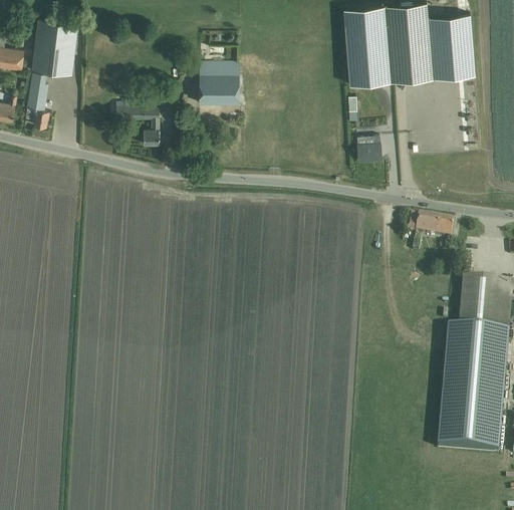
[(427,5),(384,8),(391,84),(435,81),(430,20),(430,19),(429,19),(427,5)]
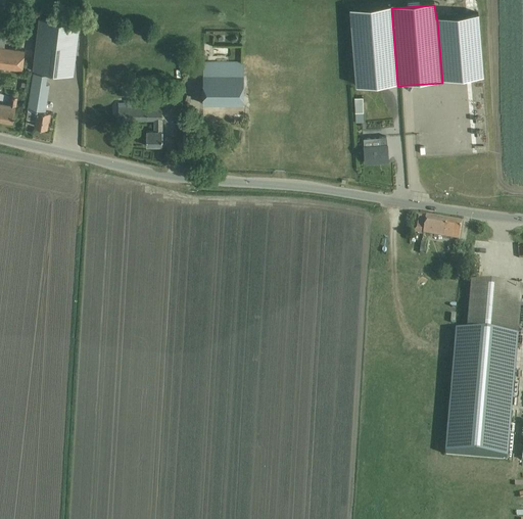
[(391,8),(350,12),(357,89),(397,86),(391,8)]
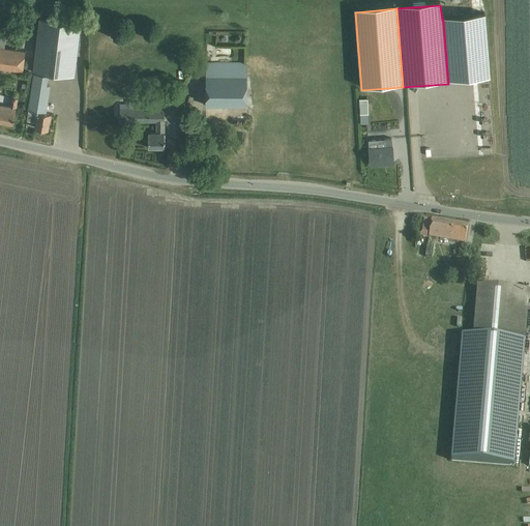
[(443,21),(448,84),(490,80),(484,18),(443,21)]
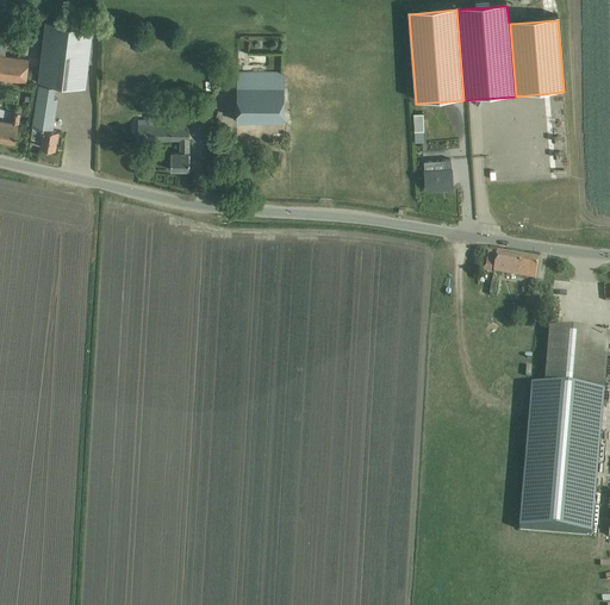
[(93,32),(45,26),(38,86),(86,92),(93,32)]
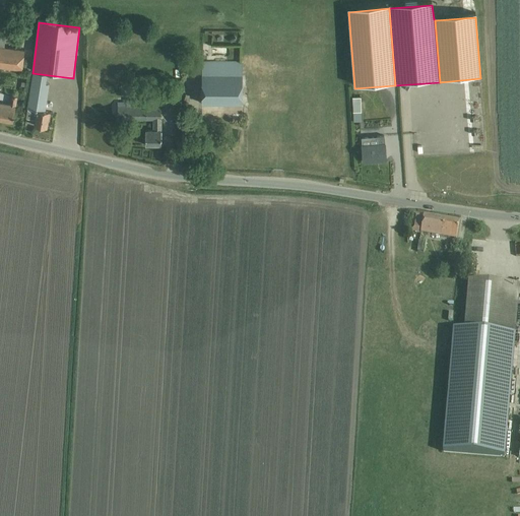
[(0,39),(13,42),(15,31),(9,30),(9,28),(0,26),(0,39)]
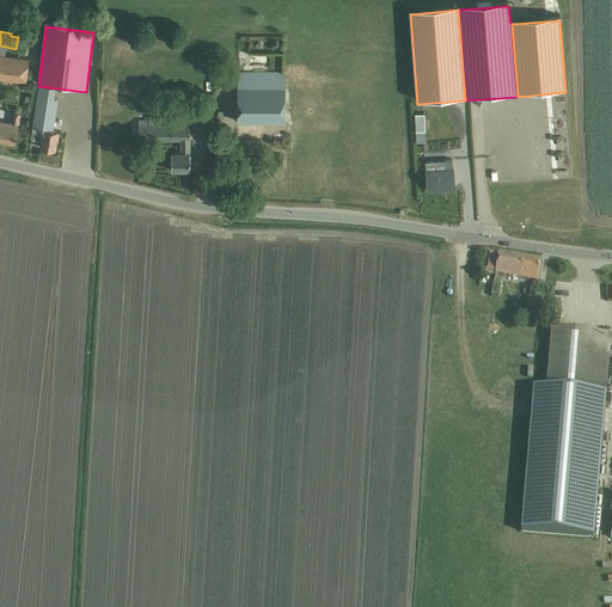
[(0,83),(25,86),(28,62),(0,59),(0,83)]
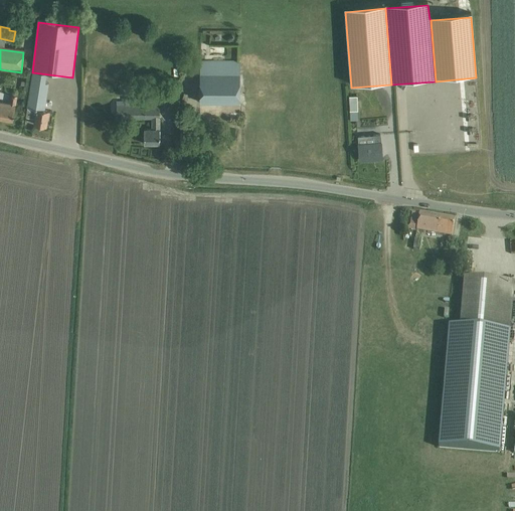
[(200,65),(199,106),(239,107),(240,65),(200,65)]
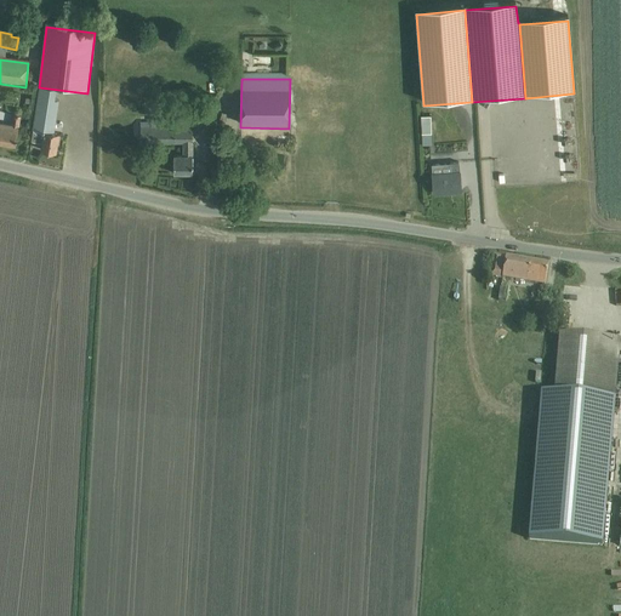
[(33,133),(30,146),(34,146),(34,143),(43,146),(40,154),(56,157),(57,148),(58,148),(61,140),(60,140),(60,138),(53,137),(56,125),(60,104),(53,103),(56,92),(39,90),(33,133)]
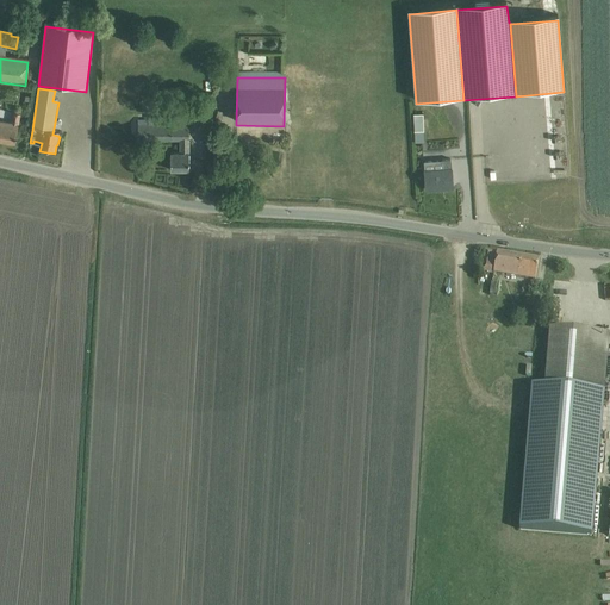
[(0,144),(16,148),(17,136),(20,118),(12,117),(11,125),(8,125),(0,124),(0,144)]
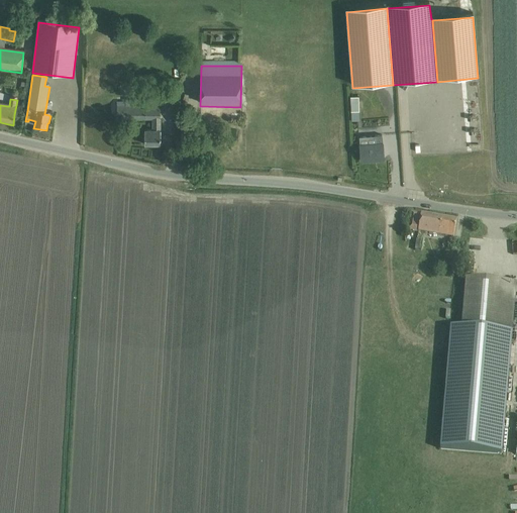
[(358,101),(350,101),(351,115),(358,115),(358,101)]
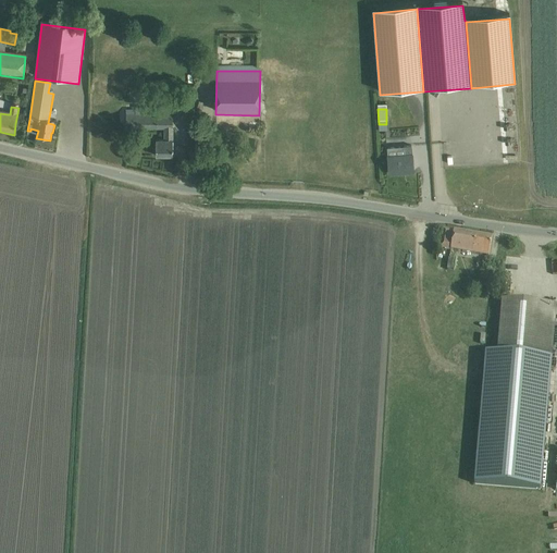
[(156,118),(125,118),(125,132),(164,132),(164,144),(156,144),(156,149),(156,160),(173,160),(173,149),(173,118),(165,118),(165,111),(156,111),(156,118)]
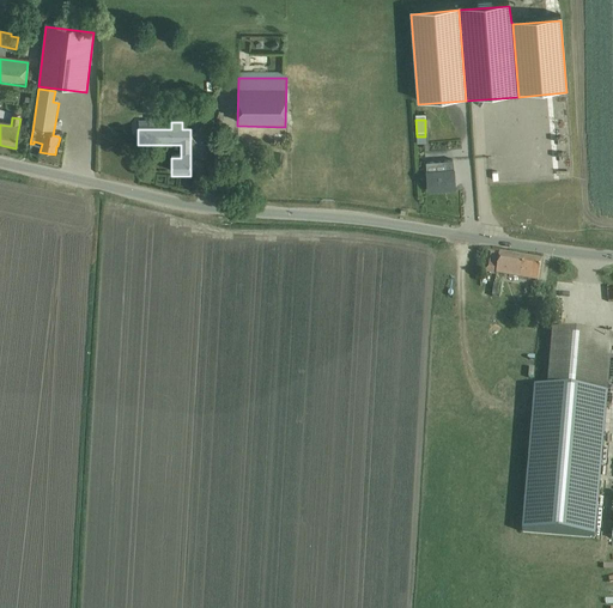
[(216,153),(230,153),(230,141),(216,141),(216,153)]
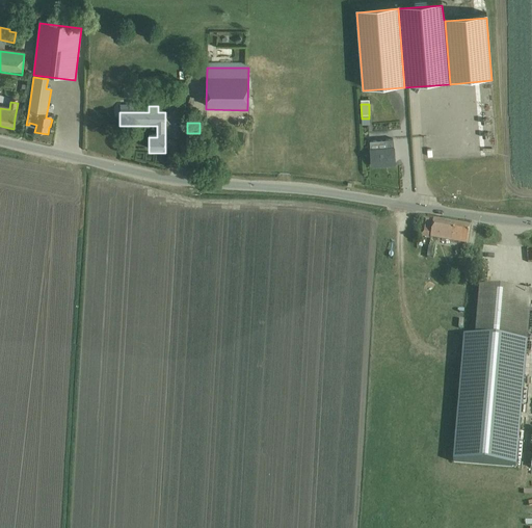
[(395,167),(394,157),(394,150),(393,142),(386,143),(387,153),(370,154),(371,169),(395,167)]
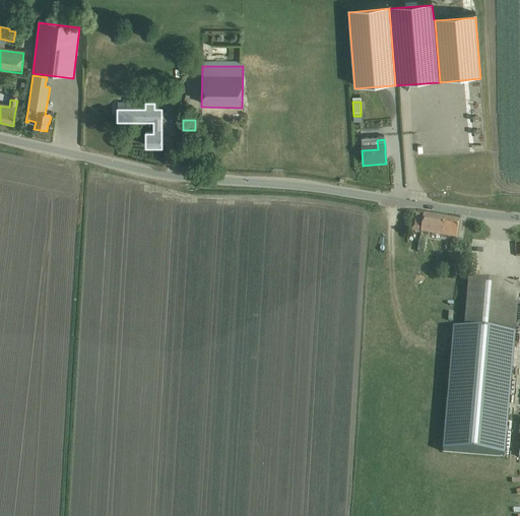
[(413,217),(410,237),(456,244),(459,224),(423,218),(423,219),(413,217)]
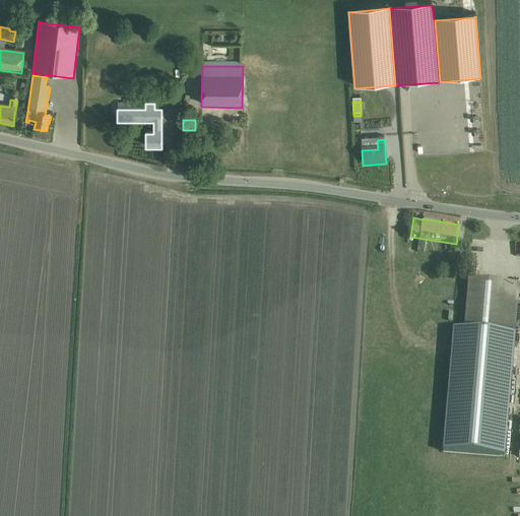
[(424,257),(426,246),(418,246),(417,256),(424,257)]
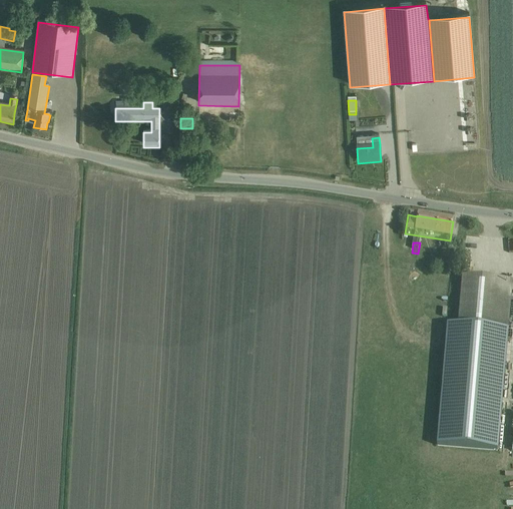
[(462,280),(458,331),(447,330),(437,449),(498,455),(508,334),(512,285),(462,280)]
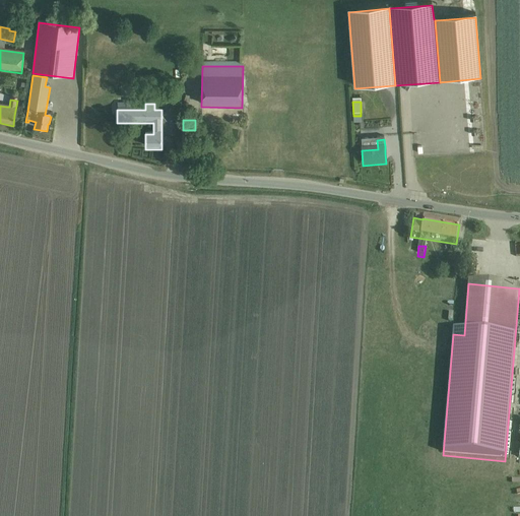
[(438,295),(438,307),(450,307),(450,295),(438,295)]
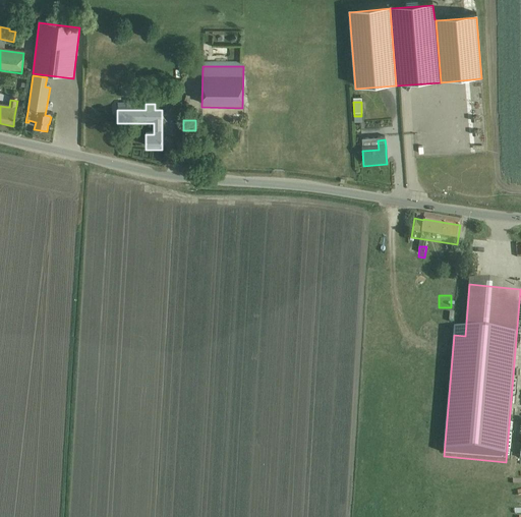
All buildings are outlined.
